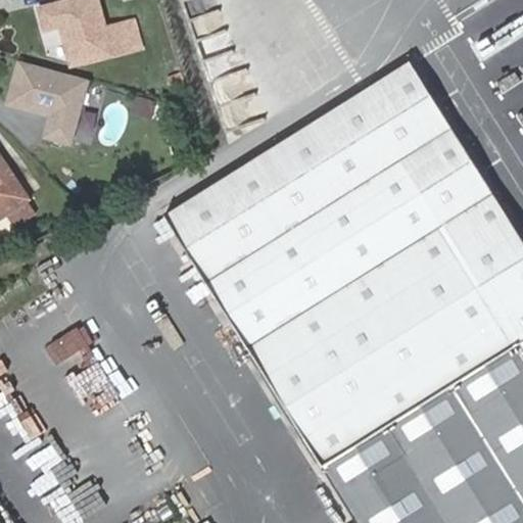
[(107,26),(99,0),(66,0),(38,8),(45,34),(60,30),(70,68),(145,49),(137,17),(107,26)]
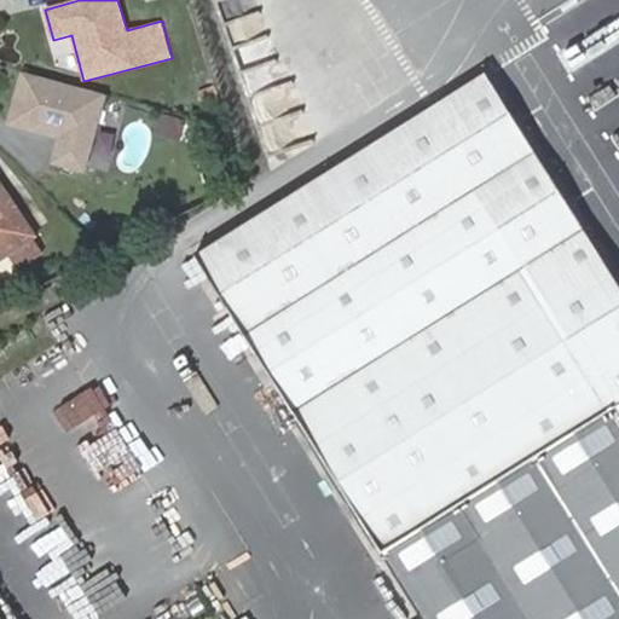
[(618,0),(548,0),(577,42),(618,13),(618,0)]
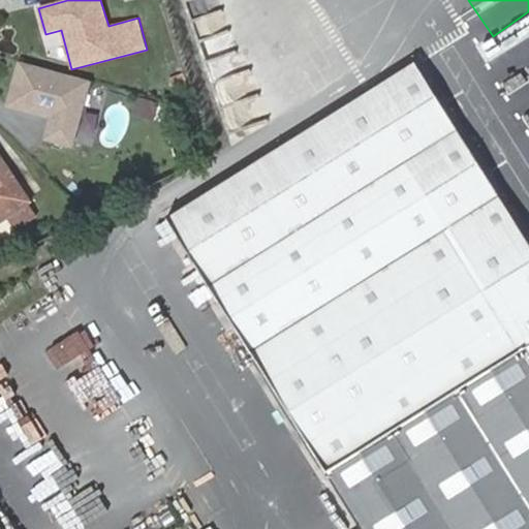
[(528,528),(528,248),(413,62),(208,189),(161,220),(358,528),(528,528)]
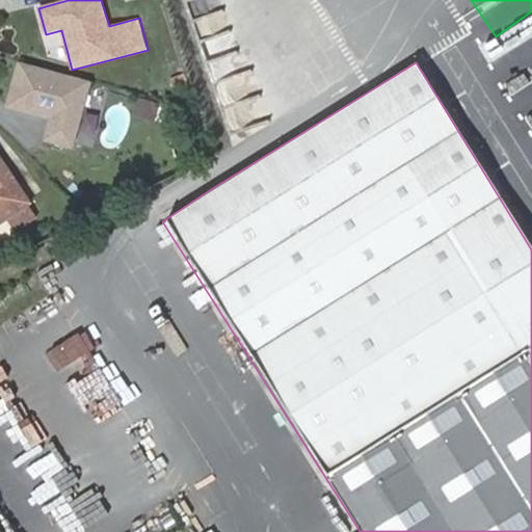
[(47,140),(75,147),(89,80),(21,64),(11,107),(53,116),(47,140)]
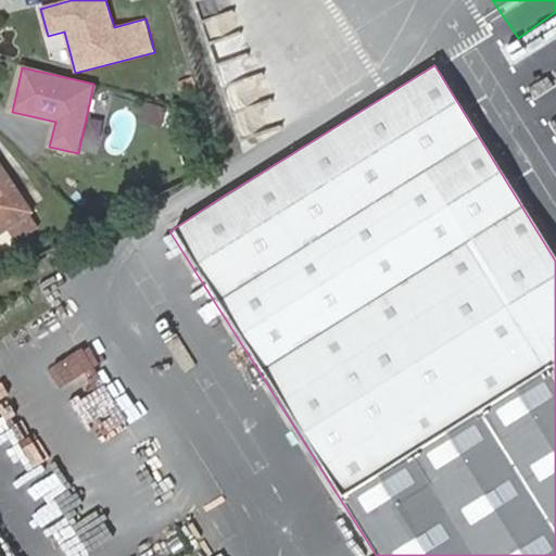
[(0,232),(7,228),(28,215),(0,172),(0,232)]
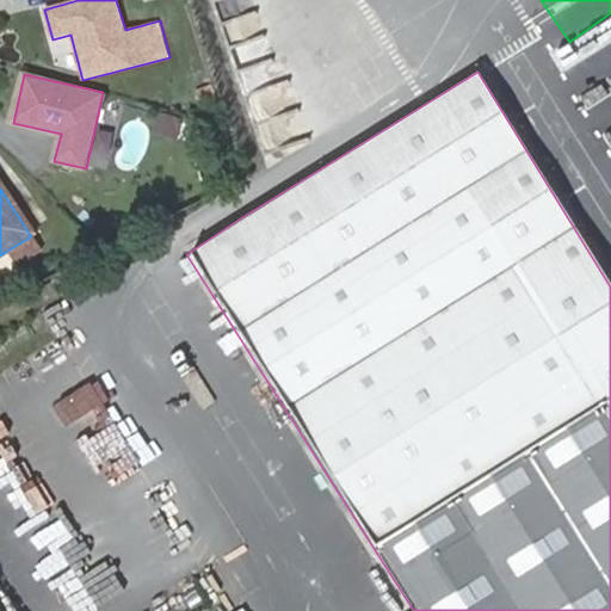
[(42,252),(31,236),(7,251),(18,266),(42,252)]
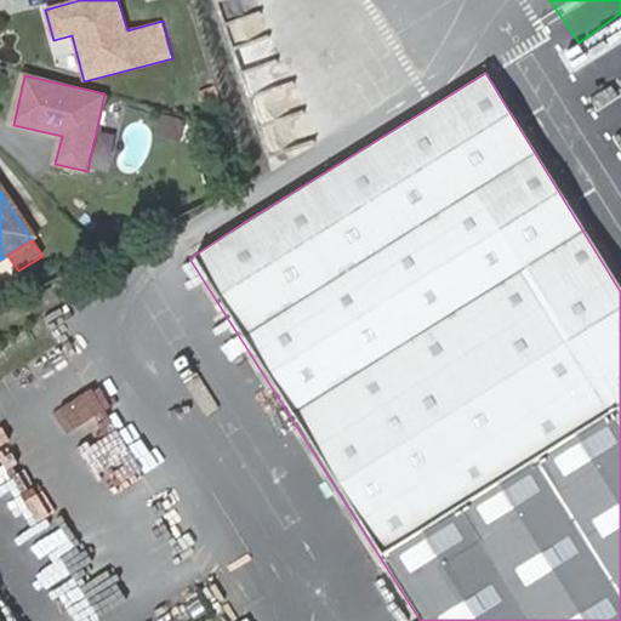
All buildings are outlined.
